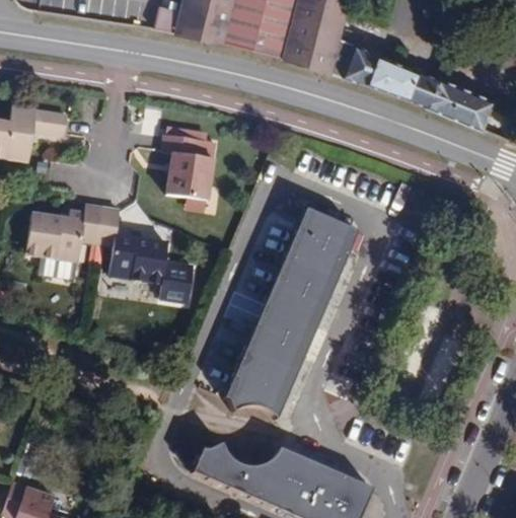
[(197,39),(220,45),(231,0),(190,0),(188,14),(161,7),(157,32),(197,39)]
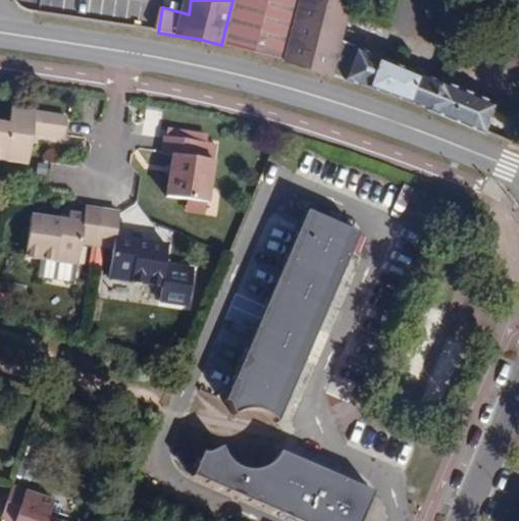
[(232,0),(221,45),(246,51),(292,63),(307,0),(232,0)]
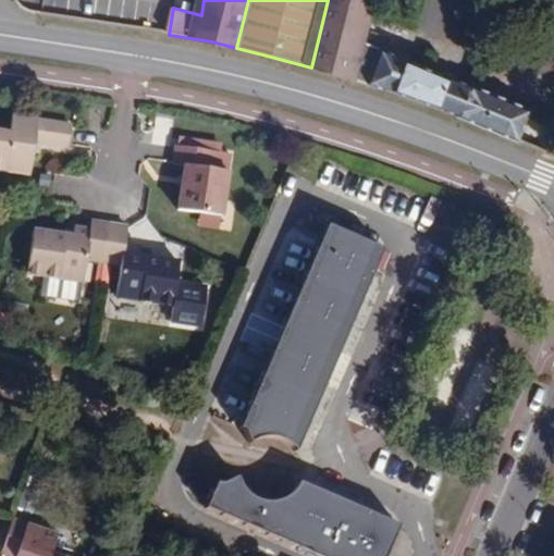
[(328,0),(311,68),(354,79),(362,42),(372,0),(328,0)]
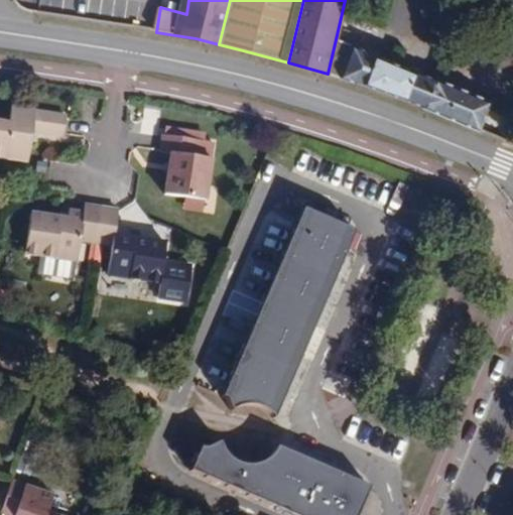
[(355,46),(336,39),(328,74),(346,81),(355,46)]
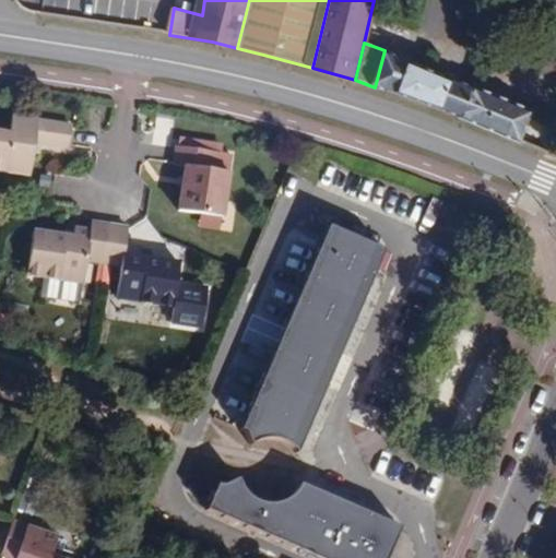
[(474,87),(385,50),(375,87),(416,101),(462,119),(474,87)]
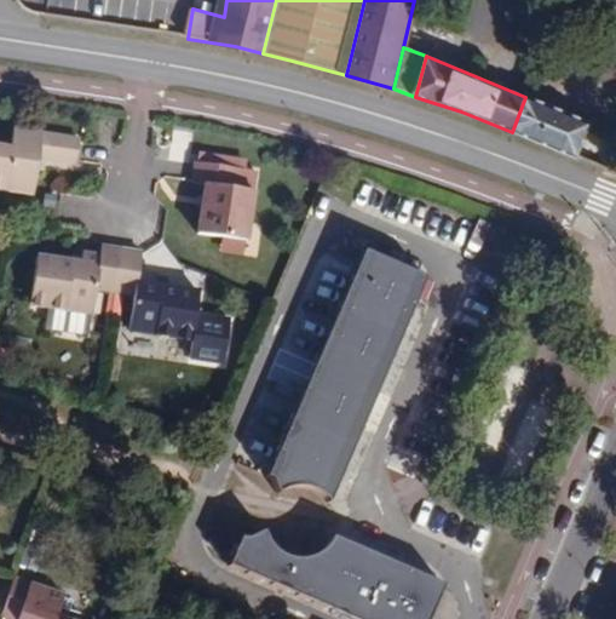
[(591,124),(525,97),(512,132),(577,158),(591,124)]
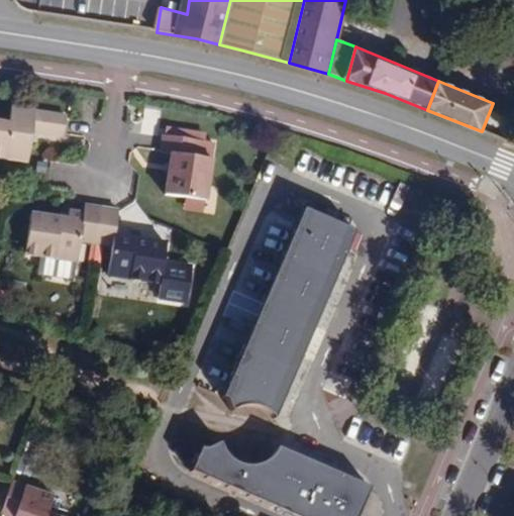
[(12,123),(0,120),(0,155),(30,160),(34,129),(67,134),(70,113),(14,106),(12,123)]
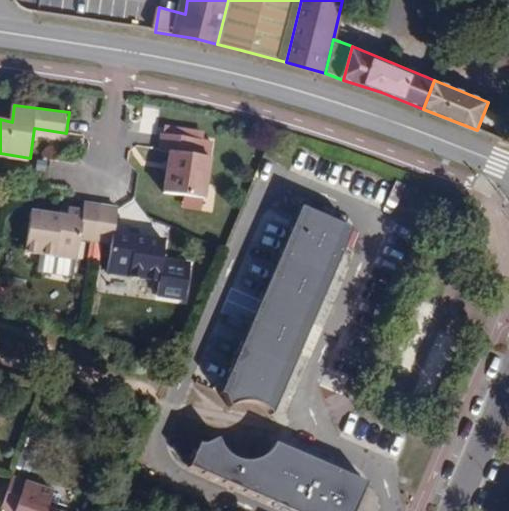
[(201,142),(165,136),(163,153),(172,155),(165,198),(206,205),(213,162),(199,160),(201,142)]
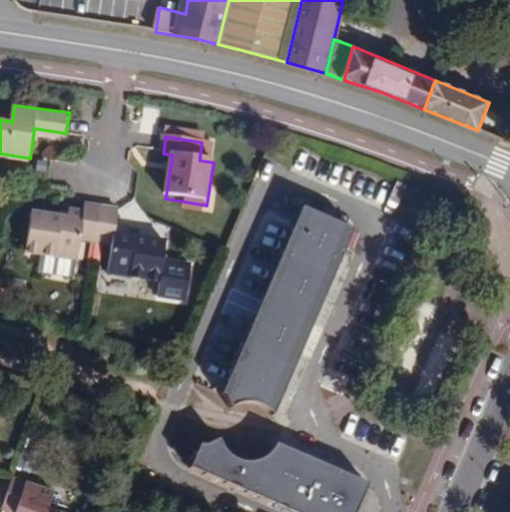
[(206,205),(186,202),(184,214),(204,218),(206,205)]
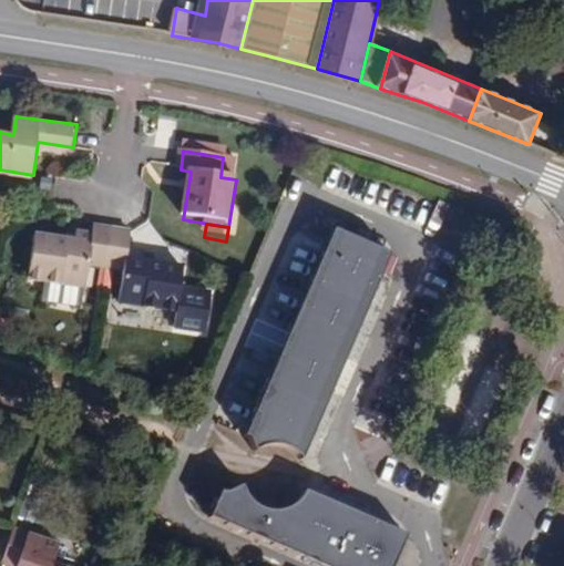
[(109,267),(115,229),(96,226),(94,236),(77,233),(74,243),(33,236),(28,278),(45,281),(85,287),(89,264),(109,267)]
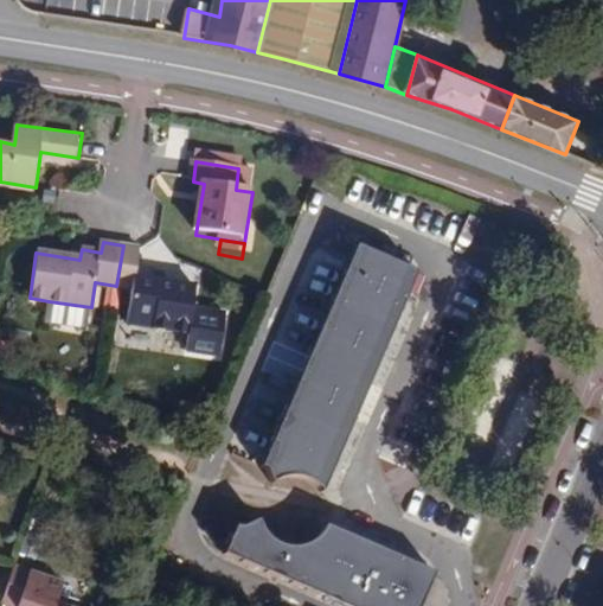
[(326,489),(334,472),(308,460),(315,446),(340,457),(357,418),(358,416),(355,415),(333,404),(340,390),(364,401),(382,361),(357,349),(364,332),(389,344),(406,305),(382,293),(389,279),(412,289),(421,270),(359,242),(263,464),(269,466),(274,479),(305,478),(326,489)]
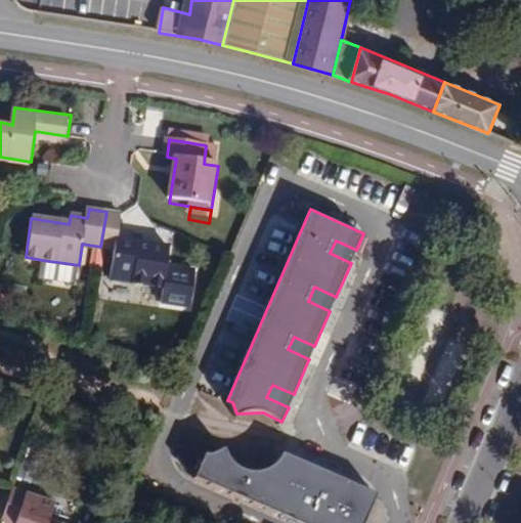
[(122,214),(106,212),(100,247),(119,250),(114,280),(169,289),(175,249),(136,243),(137,233),(122,232),(126,212),(122,214)]
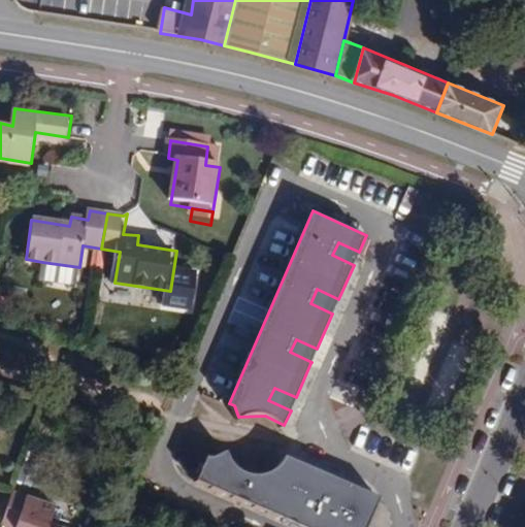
[(354,265),(359,252),(338,242),(332,255),(354,265)]
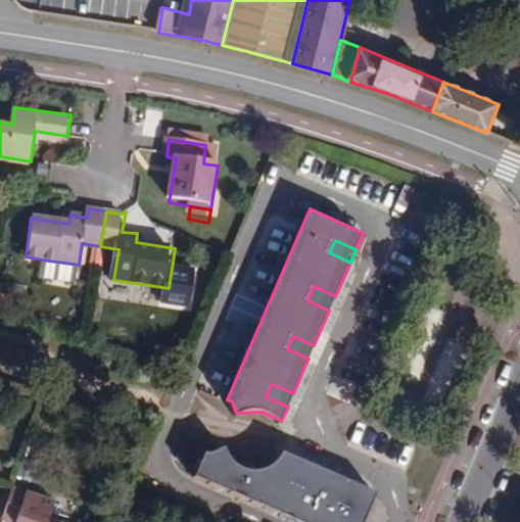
[(79,265),(42,259),(41,270),(38,270),(36,278),(39,281),(47,282),(47,279),(76,284),(79,265)]
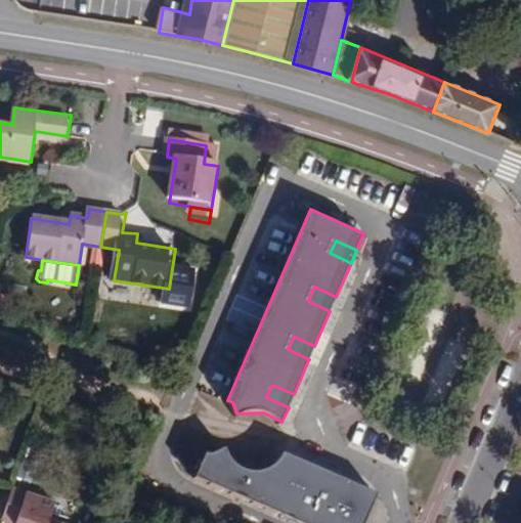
[(330,311),(336,297),(314,287),(308,301),(330,311)]
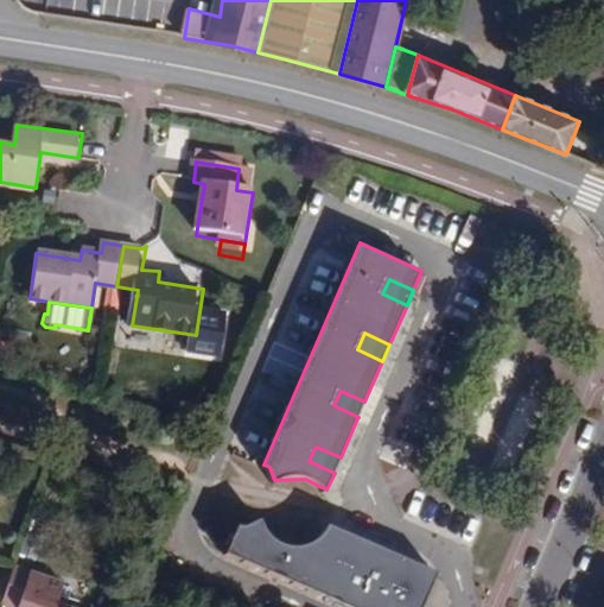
[(358,417),(364,402),(341,391),(334,405),(356,416),(358,417)]
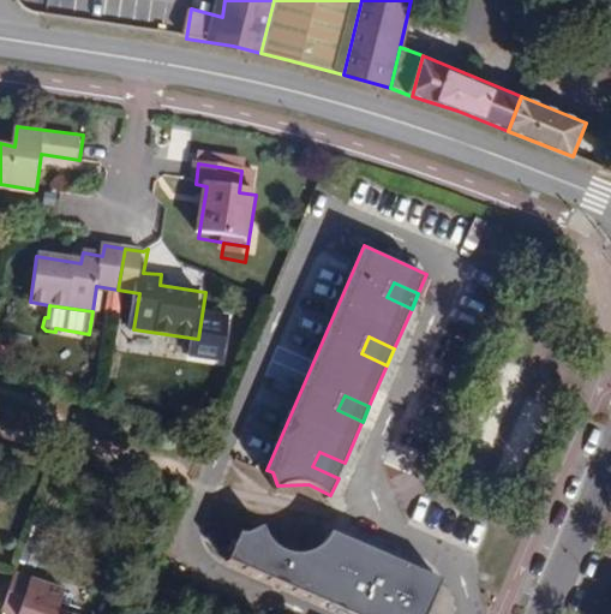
[(339,478),(345,463),(319,452),(312,466),(339,478)]
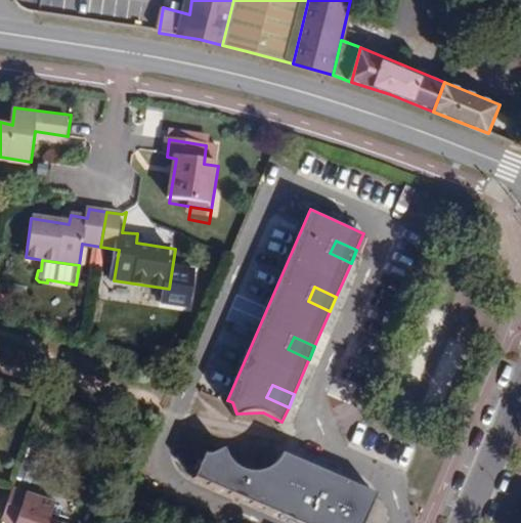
[(362,522),(378,490),(360,483),(351,503),(337,496),(346,477),(312,463),(305,482),(291,476),(300,456),(284,449),(254,452),(245,450),(225,440),(206,449),(194,475),(307,522),(362,522)]
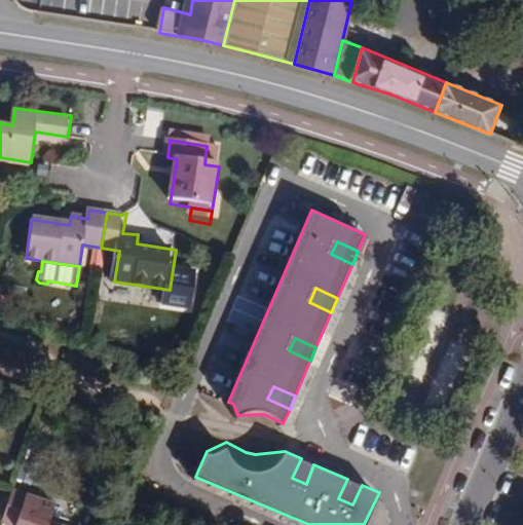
[(306,484),(313,464),(301,458),(292,478),(306,484)]
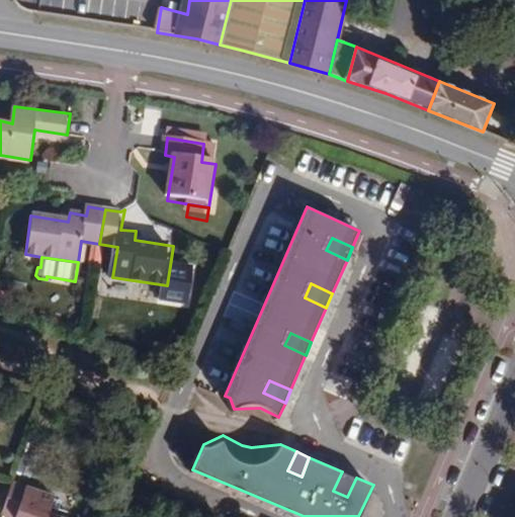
[(347,497),(356,478),(342,471),(333,491),(347,497)]
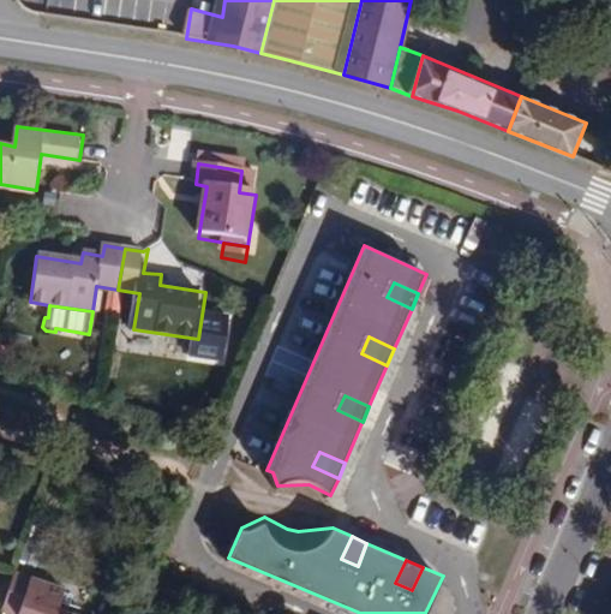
[(64,613),(60,607),(67,588),(17,572),(3,610),(13,613),(64,613)]
